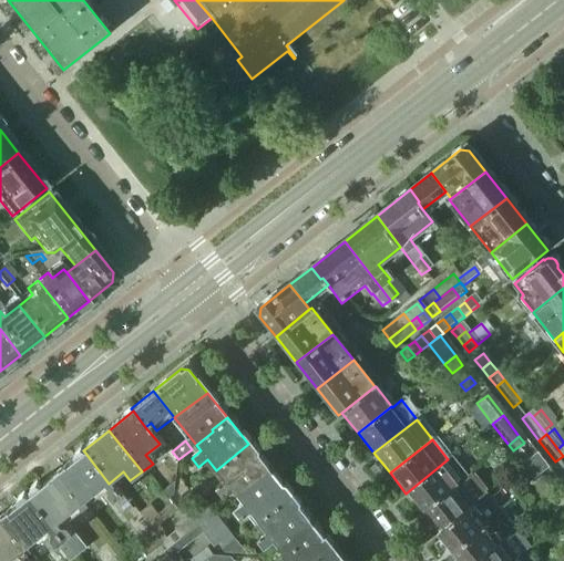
[(231,488),(236,495),(268,469),(248,444),(216,470),(224,480),(214,487),(221,495),(231,488)]
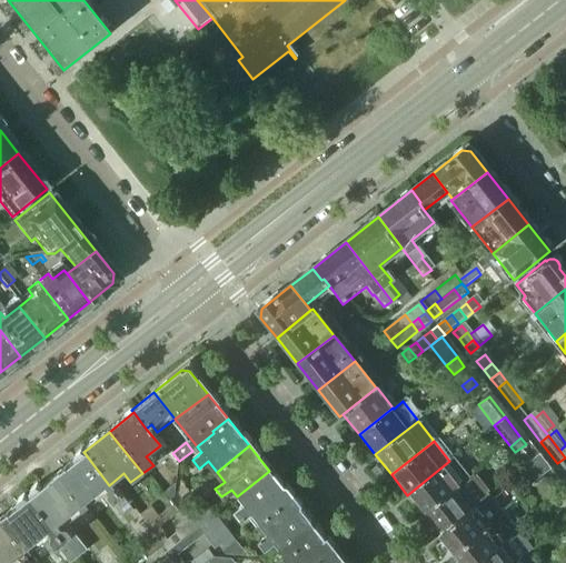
[(85,453),(56,476),(79,506),(103,488),(106,490),(106,499),(111,505),(120,499),(109,485),(85,453)]
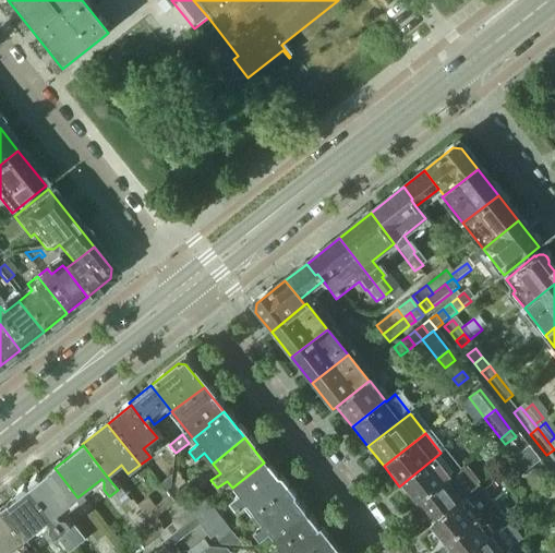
[(538,464),(526,449),(505,466),(517,480),(538,464)]
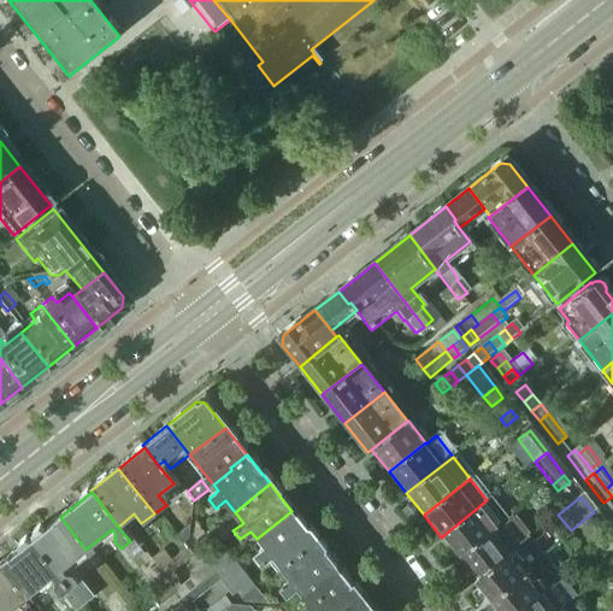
[(487,500),(441,538),(458,559),(505,522),(487,500)]
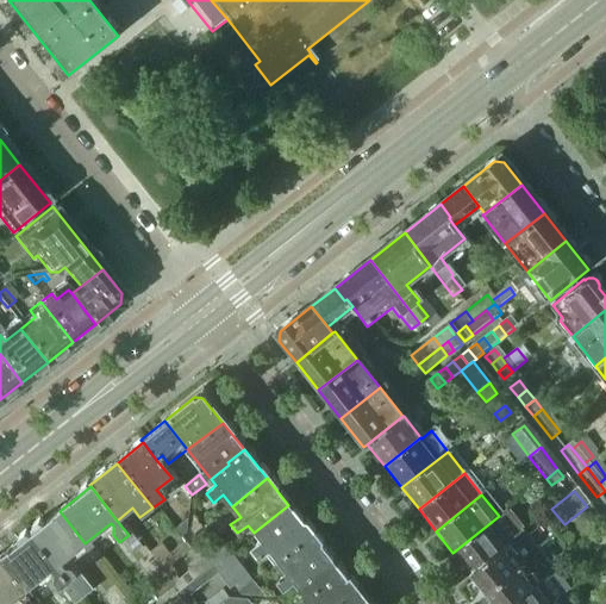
[(311,534),(288,505),(254,533),(260,541),(250,548),(256,558),(267,549),(276,561),(311,534)]
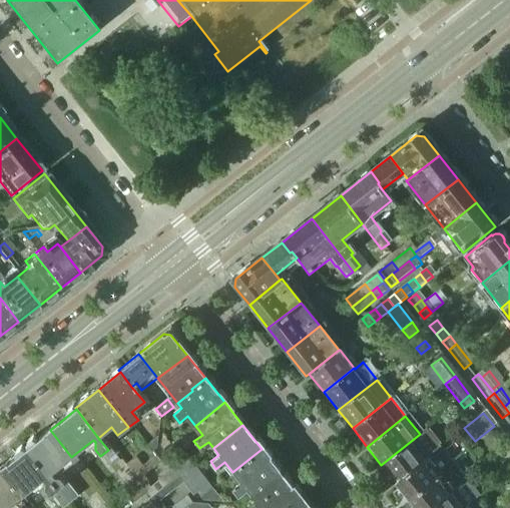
[(49,475),(71,457),(50,430),(24,450),(66,504),(73,499),(58,479),(51,478),(49,475)]
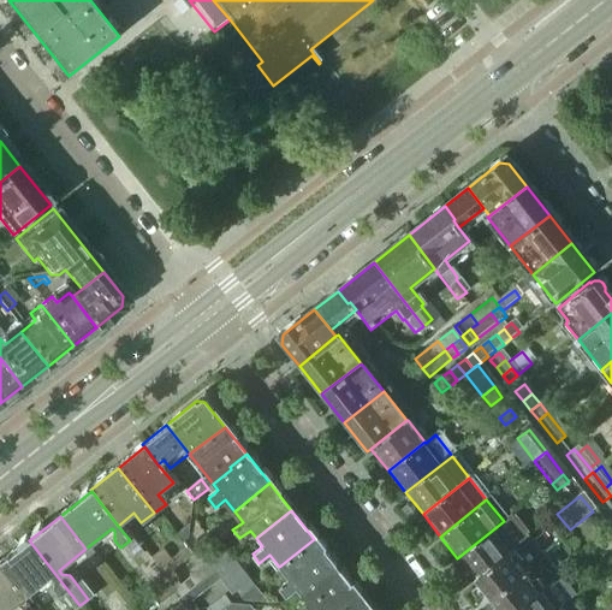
[(459,566),(473,582),(511,551),(510,550),(521,540),(505,520),(504,521),(457,558),(462,564),(459,566)]
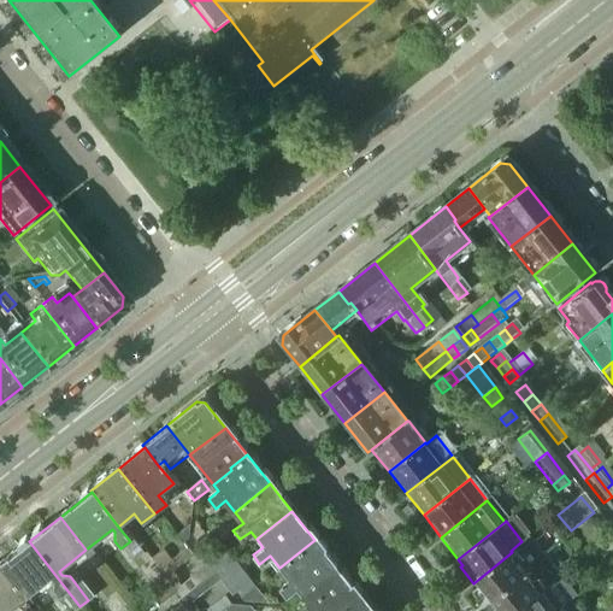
[(201,538),(193,527),(190,541),(193,544),(201,538)]
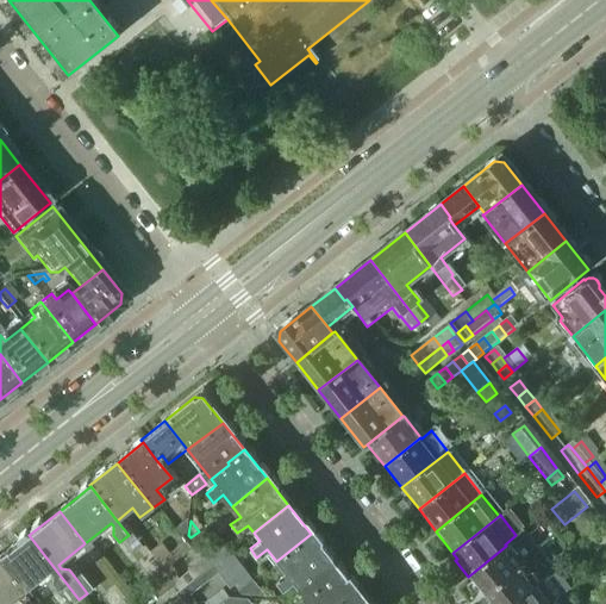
[(182,536),(185,523),(172,533),(177,540),(182,536)]
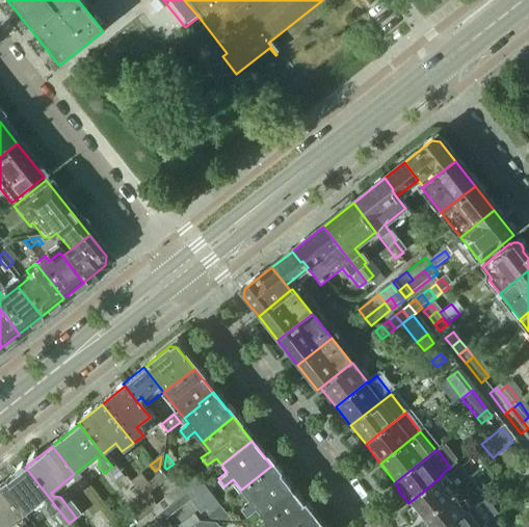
[(255,507),(259,512),(274,499),(276,502),(290,491),(271,466),(241,490),(248,499),(239,506),(246,515),(255,507)]
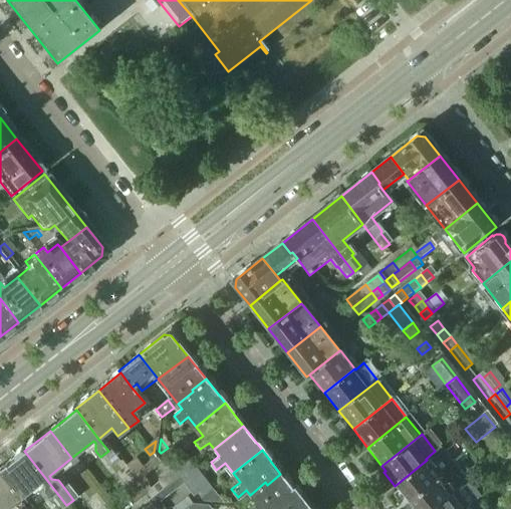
[(24,451),(0,470),(0,474),(20,499),(41,482),(44,485),(44,491),(48,497),(56,508),(62,508),(66,505),(24,451)]
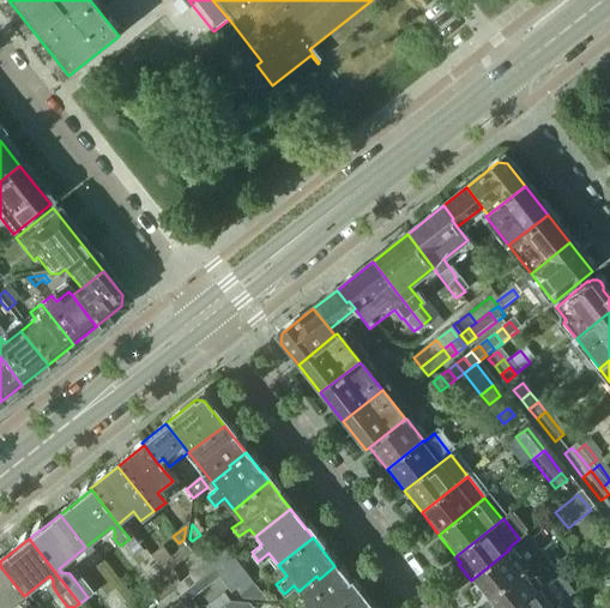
[(130,539),(121,546),(132,560),(142,554),(130,539)]
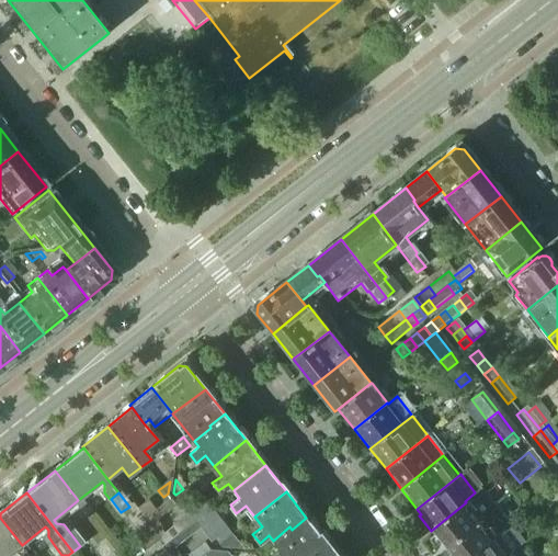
[(179,534),(208,511),(202,503),(194,511),(182,498),(175,503),(186,517),(173,528),(179,534)]
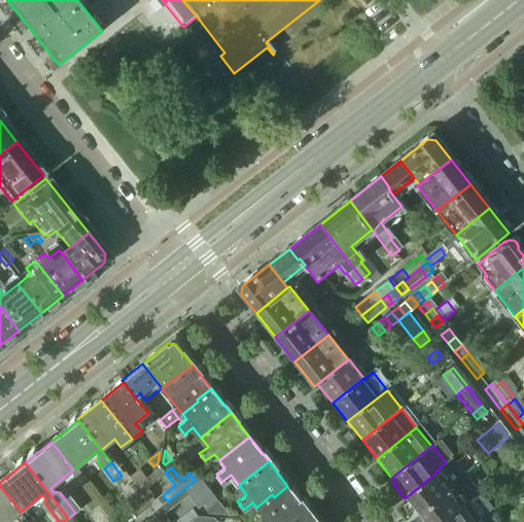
[(151,476),(156,482),(162,478),(156,472),(151,476)]
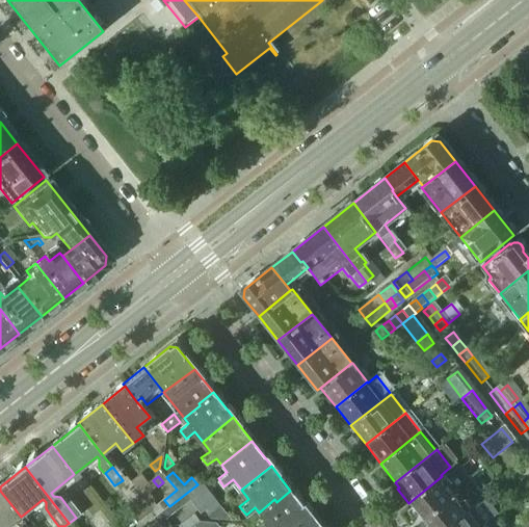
[(444,526),(467,508),(442,476),(408,503),(427,526),(444,526)]
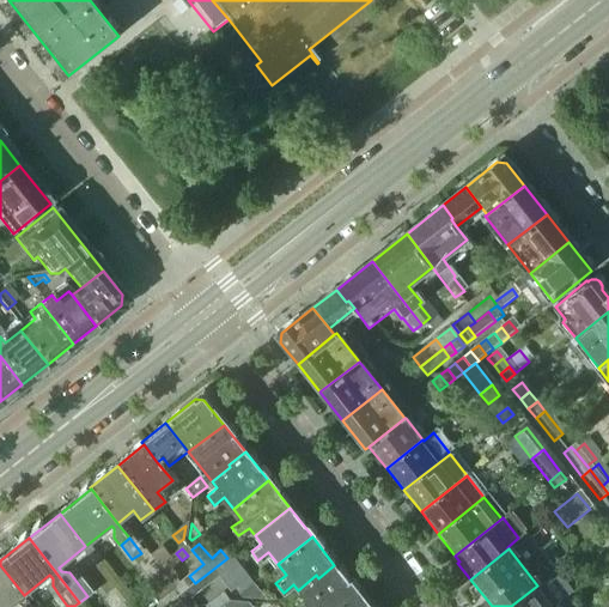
[(163,562),(166,559),(160,551),(147,560),(157,574),(166,566),(163,562)]
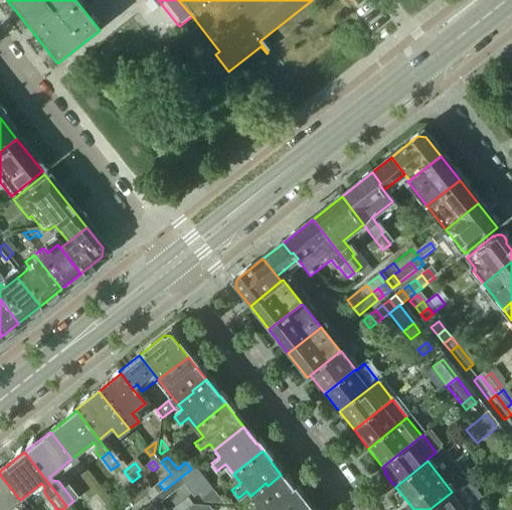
[(153,471),(148,465),(139,473),(144,479),(153,471)]
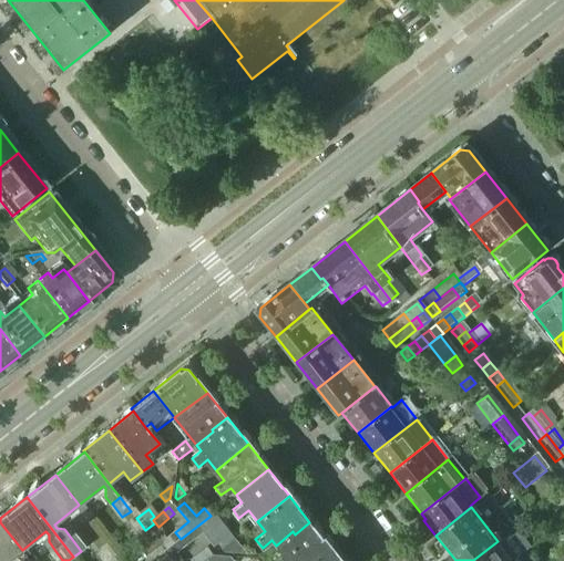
[(181,539),(186,546),(198,536),(211,550),(217,544),(207,531),(217,525),(211,516),(181,539)]
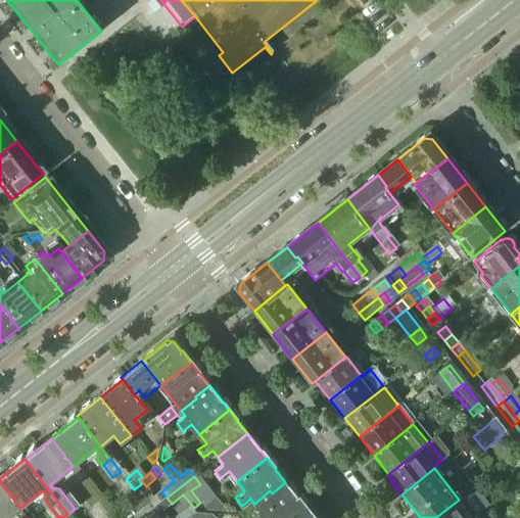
[(7,517),(20,508),(0,482),(0,517),(7,517)]
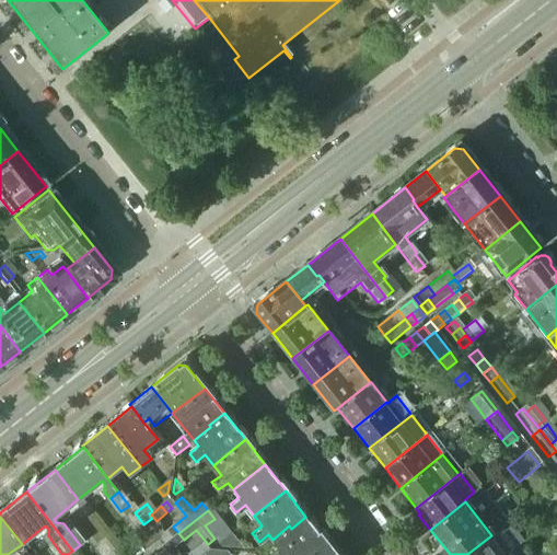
[(273,540),(283,554),(310,554),(326,542),(305,517),(291,529),(289,525),(273,540)]
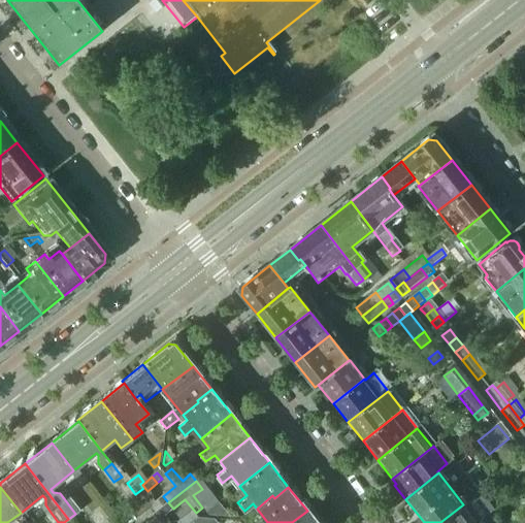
[(153,515),(168,502),(163,496),(152,505),(146,491),(139,496),(144,503),(131,514),(136,520),(149,510),(153,515)]
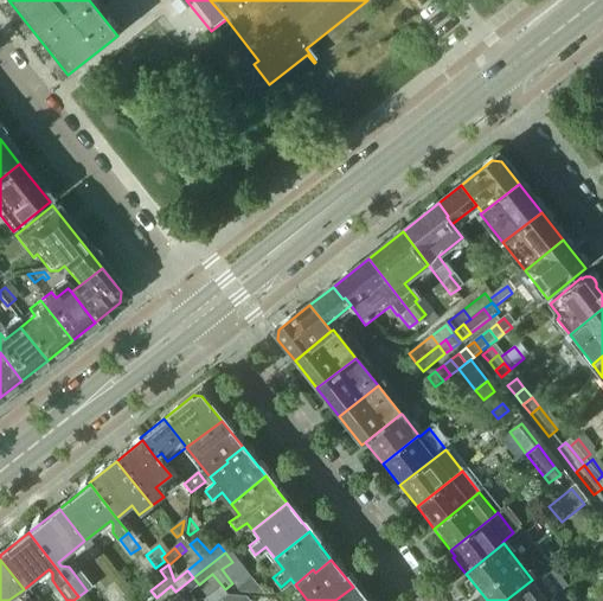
[(185,595),(199,584),(193,577),(172,594),(177,600),(179,600),(185,595)]
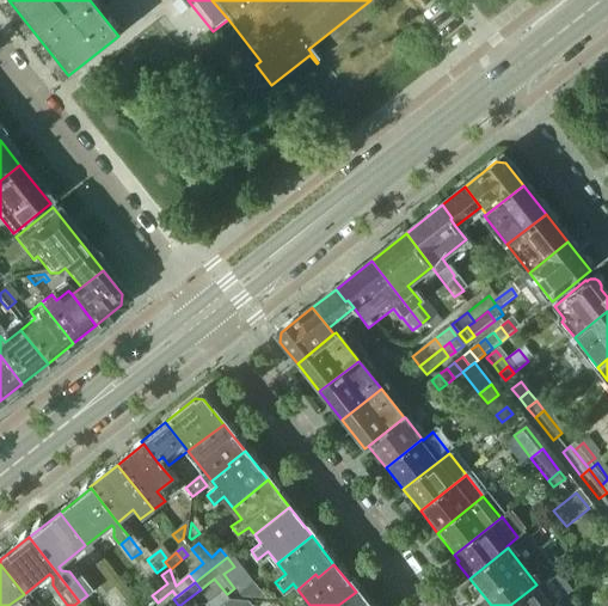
[(552,605),(536,585),(510,605),(552,605)]
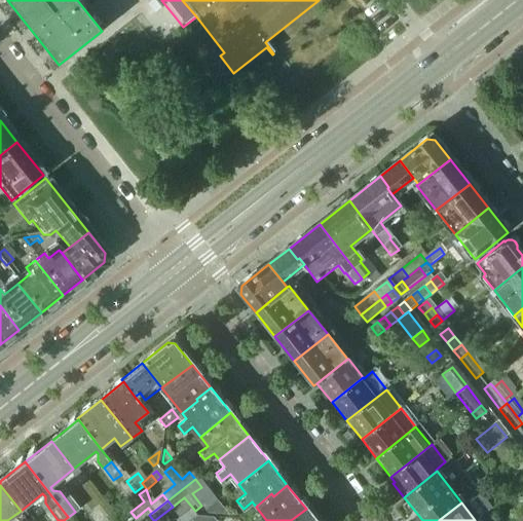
[(215,504),(202,513),(206,516),(226,517),(215,504)]
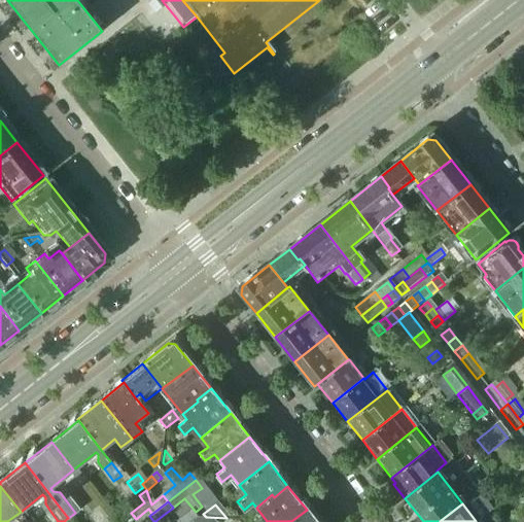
[(316,521),(307,510),(291,521),(316,521)]
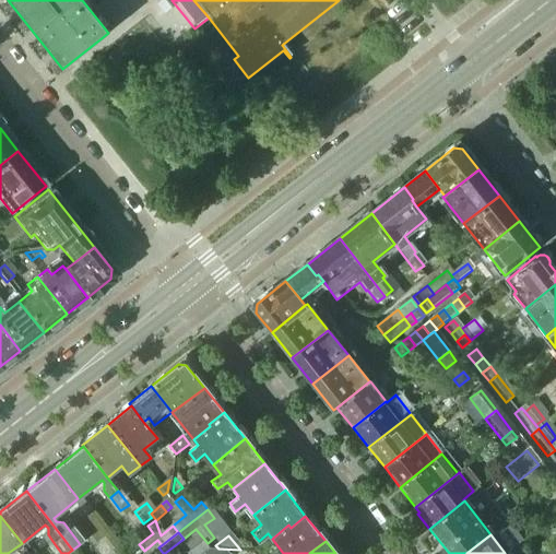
[(203,553),(206,551),(201,544),(189,553),(203,553)]
